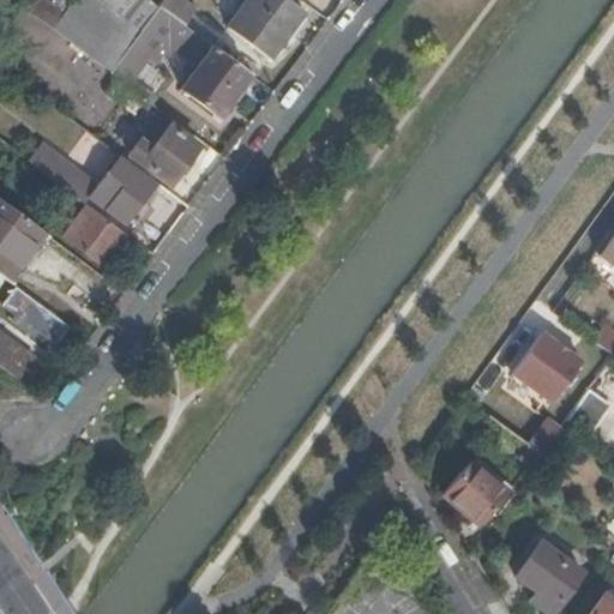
[(30,0),(23,10),(52,30),(65,13),(52,4),(47,0),(30,0)]
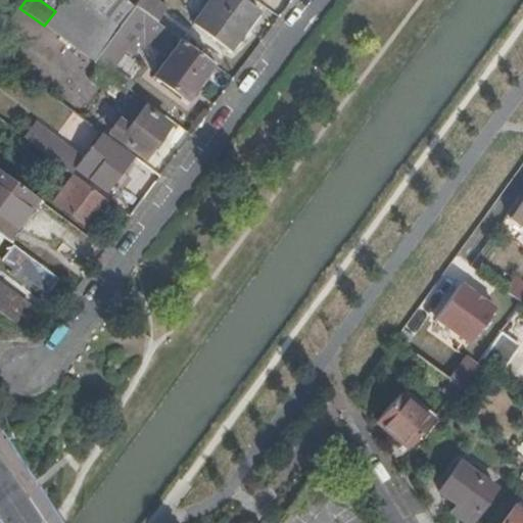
[(44,26),(94,62),(115,33),(70,0),(63,0),(59,5),(55,11),(44,26)]
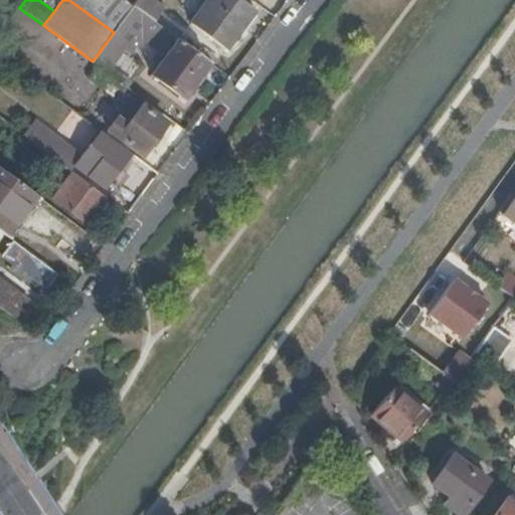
[(45,0),(43,3),(54,11),(58,5),(51,0),(45,0)]
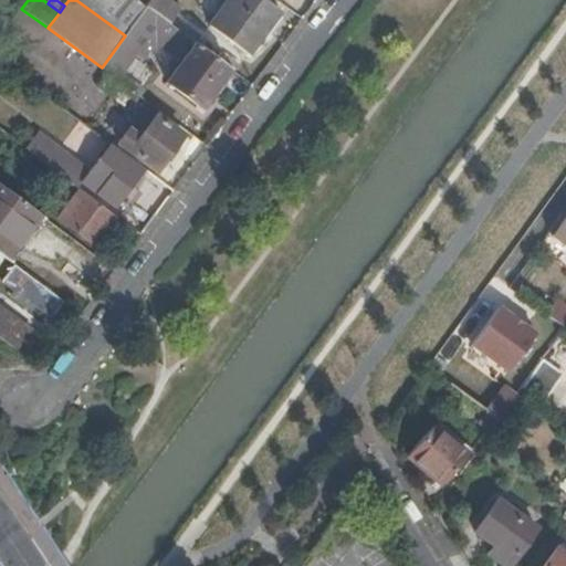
[(76,0),(125,35),(146,7),(138,0),(76,0)]
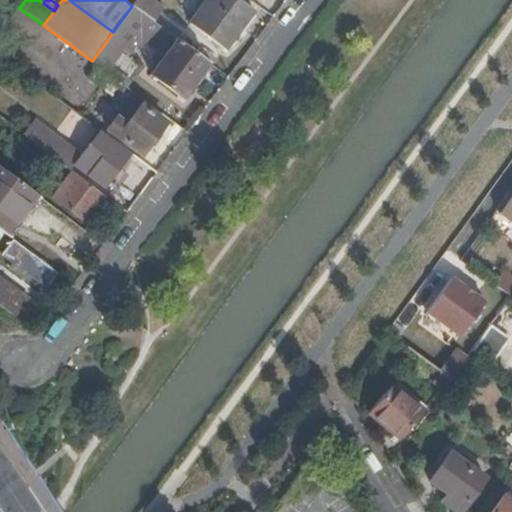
[(156,0),(138,0),(150,9),(156,0)]
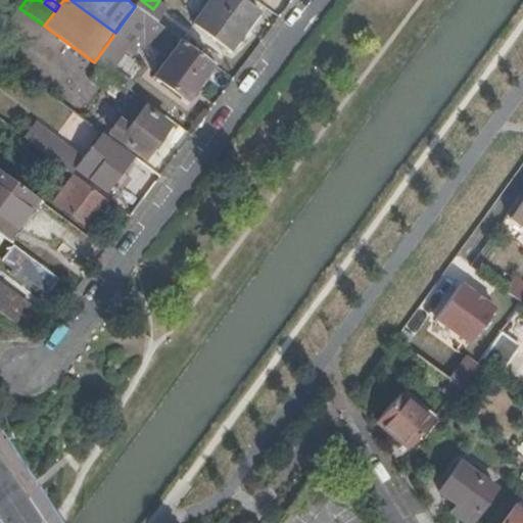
[(258,10),(244,0),(211,0),(194,24),(230,50),(258,10)]
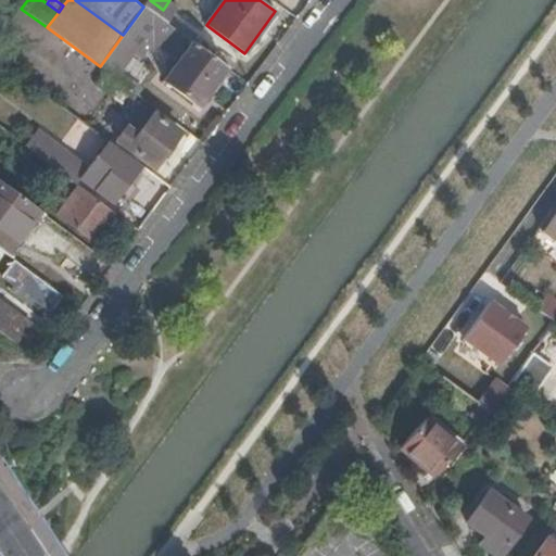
[(100,66),(115,78),(119,73),(124,66),(126,67),(134,58),(140,62),(147,53),(140,49),(154,29),(169,41),(177,30),(144,5),(143,7),(123,35),(100,66)]
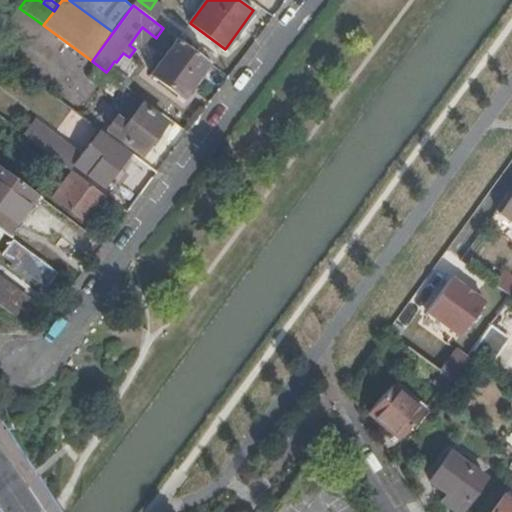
[(163,28),(156,38),(155,39),(169,50),(178,39),(163,28)]
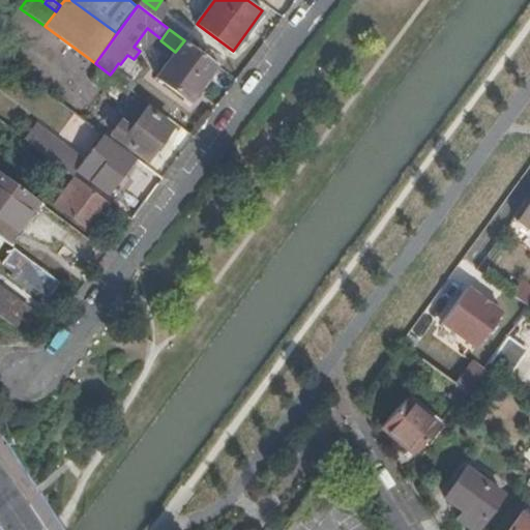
[(187,102),(200,87),(216,65),(184,40),(175,52),(155,79),(187,102)]
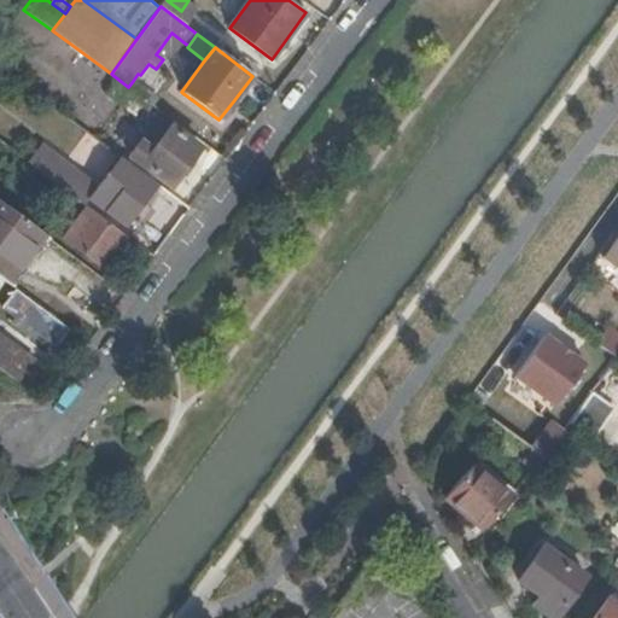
[(237,105),(256,80),(252,76),(233,101),(237,105)]
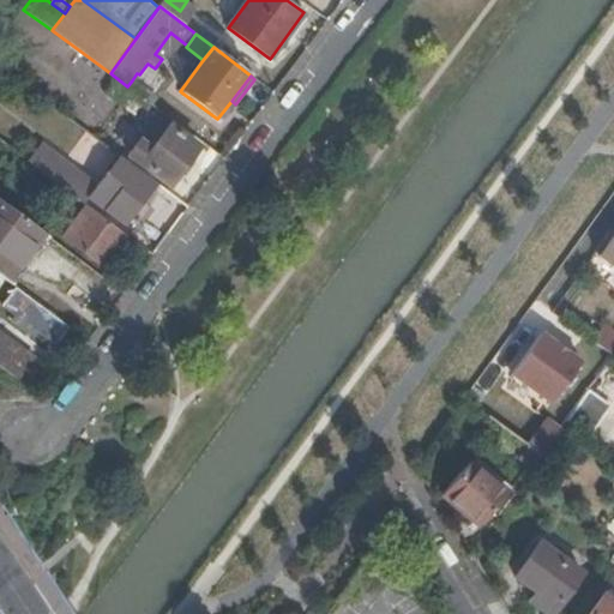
[(132,80),(127,86),(154,106),(158,101),(132,80)]
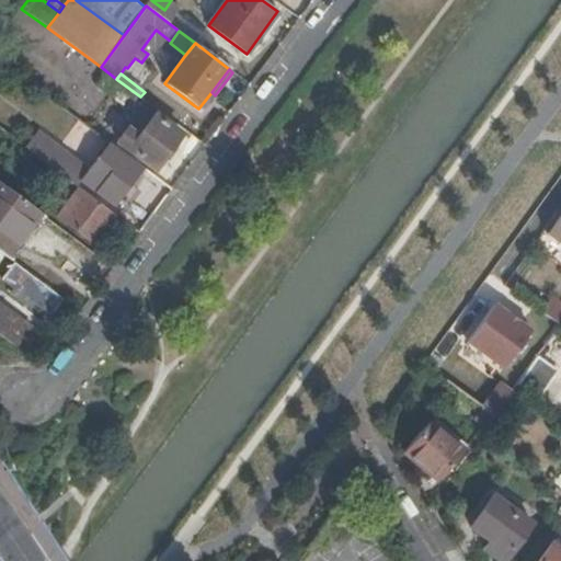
[(181,135),(155,115),(138,138),(133,135),(124,147),(155,170),(181,135)]
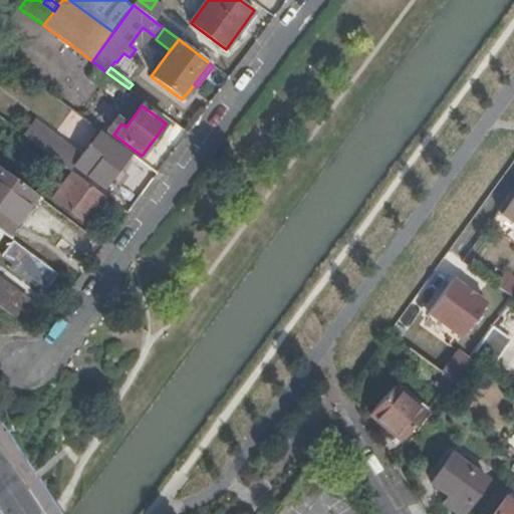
[(43,151),(49,142),(30,127),(23,136),(43,151)]
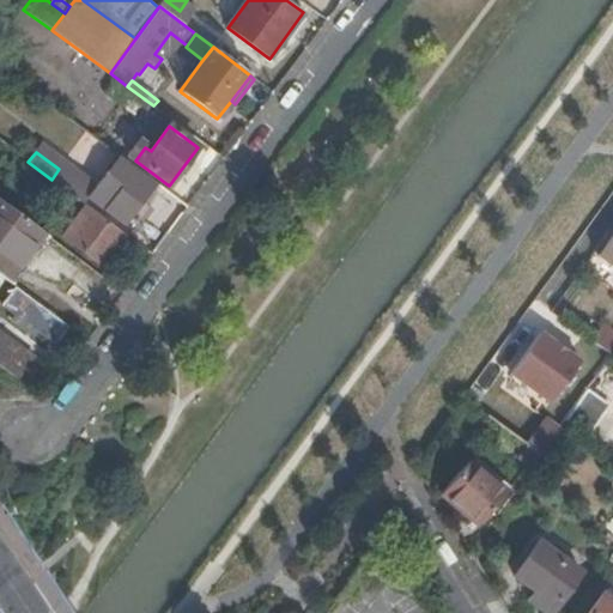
[(147,190),(149,190),(152,184),(119,159),(89,198),(123,224),(141,200),(147,190)]
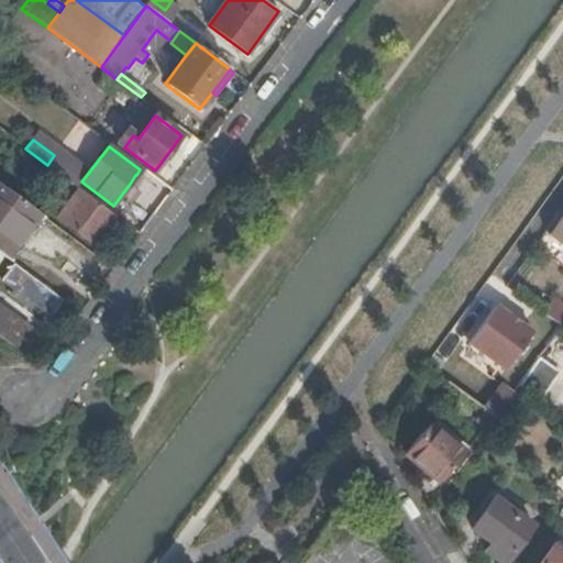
[(45,189),(57,173),(47,165),(25,148),(6,176),(23,188),(31,178),(45,189)]
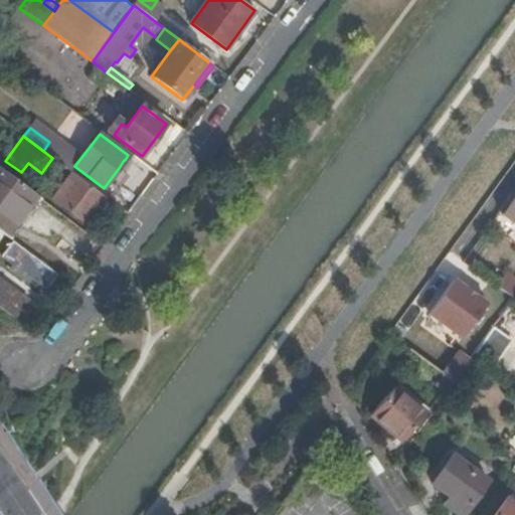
[(52,158),(65,167),(75,154),(53,137),(49,142),(43,151),(52,158)]
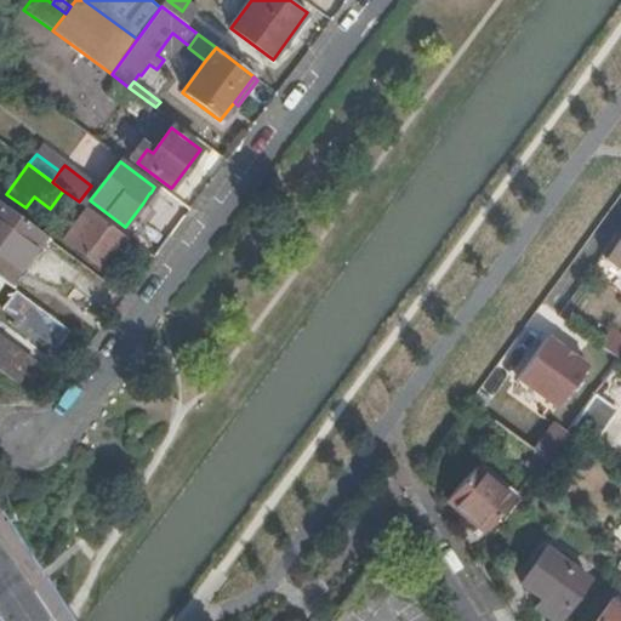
[(0,279),(10,288),(45,237),(0,203),(0,279)]
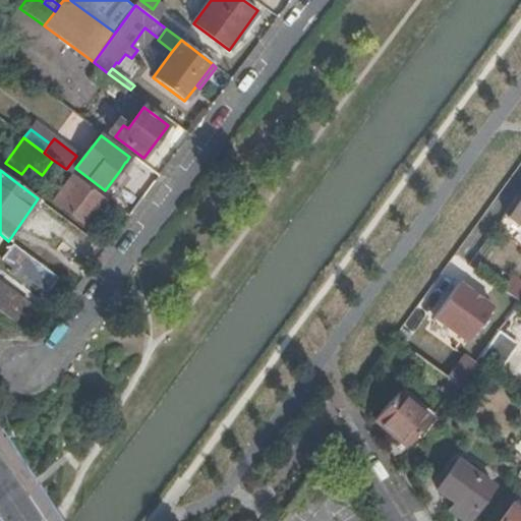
[(53,203),(89,228),(108,203),(72,176),(53,203)]
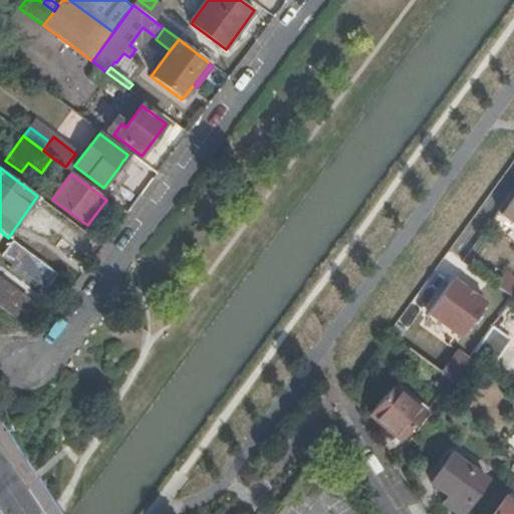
[(513,196),(500,216),(513,225),(513,196)]
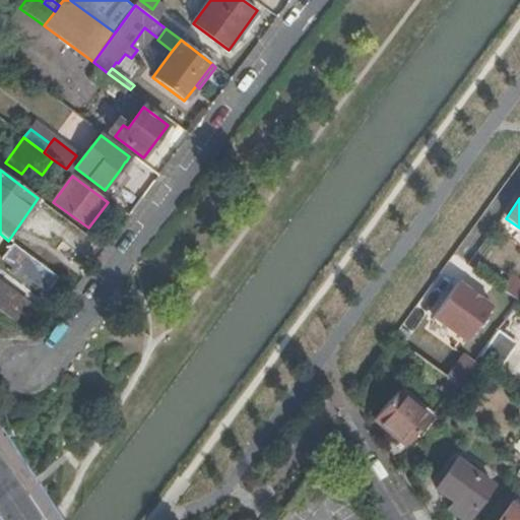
[(51,290),(59,278),(11,243),(5,249),(10,253),(7,257),(51,290)]
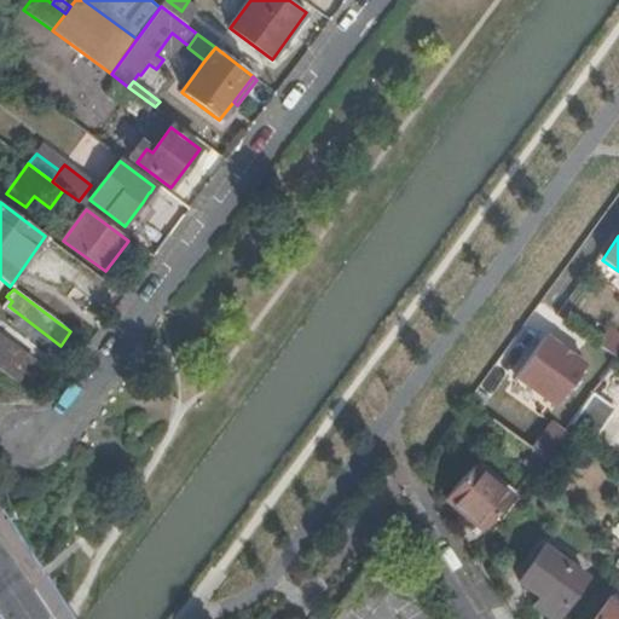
[(545,335),(515,377),(556,406),(586,365),(545,335)]
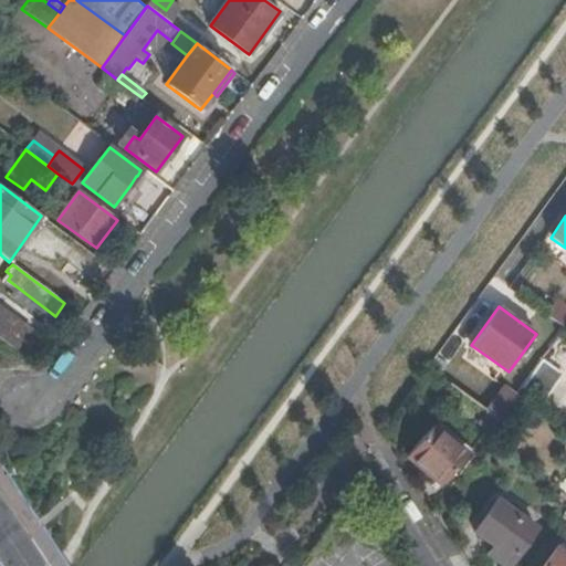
[(0,337),(14,348),(29,331),(0,308),(0,337)]
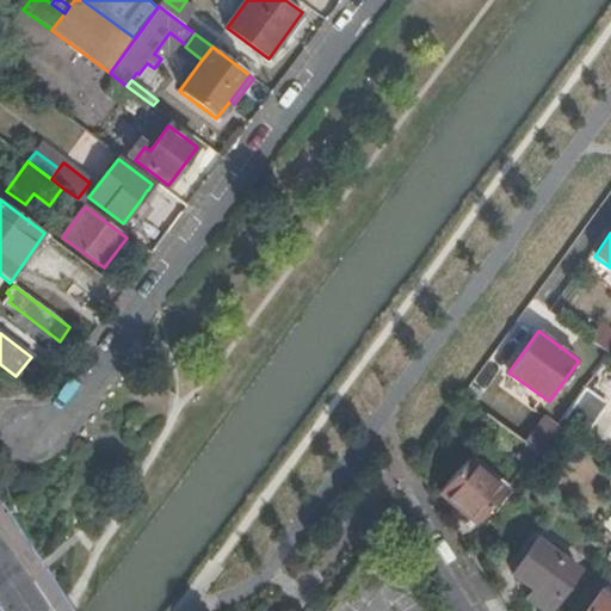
[(584,387),(561,419),(582,433),(605,402),(584,387)]
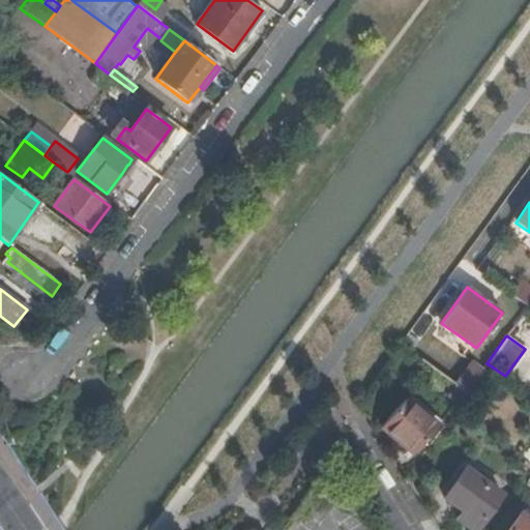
[(467,361),(458,381),(473,389),(482,370),(467,361)]
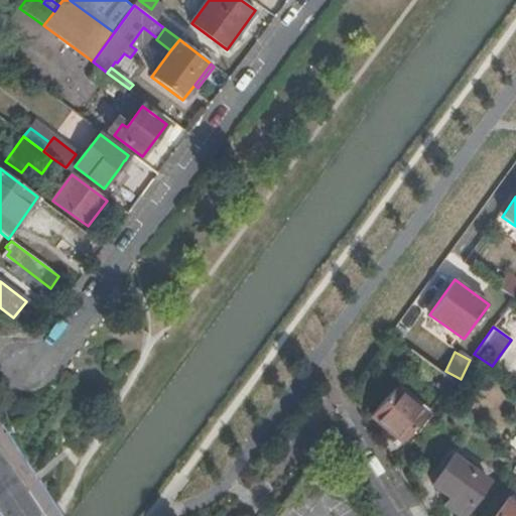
[(443,390),(447,392),(455,382),(444,375),(437,386),(443,390)]
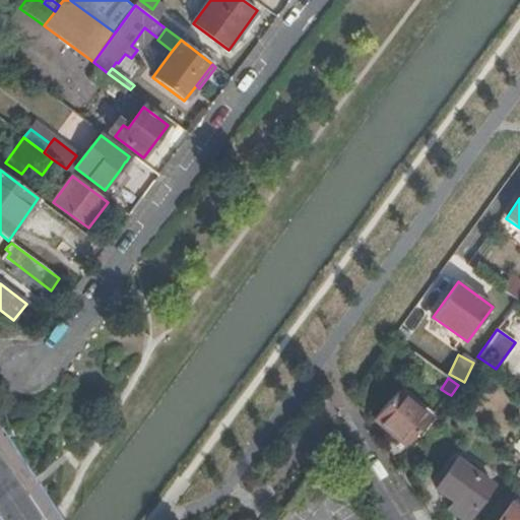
[(429,402),(404,381),(376,415),(408,442),(429,416),(423,410),(429,402)]
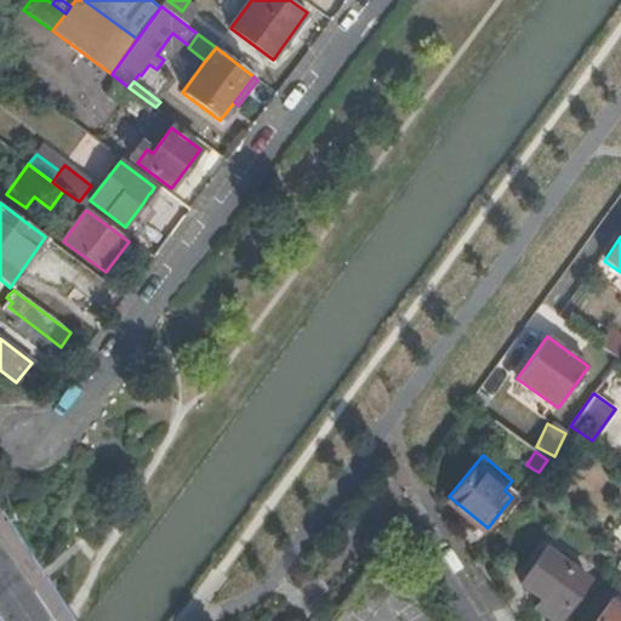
[(539,472),(534,469),(516,494),(520,497),(539,472)]
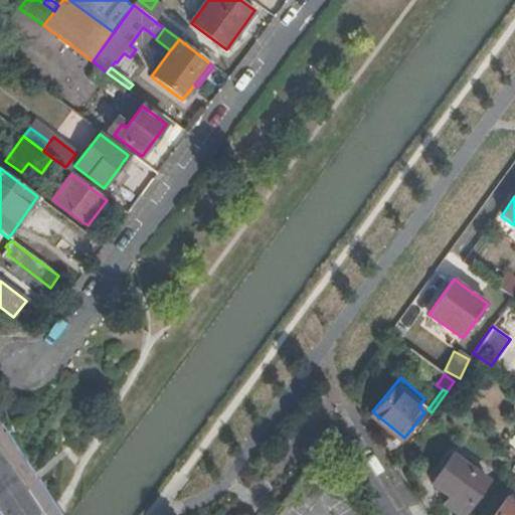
[(484,477),(451,452),(428,481),(446,494),(442,500),(458,513),(484,477)]
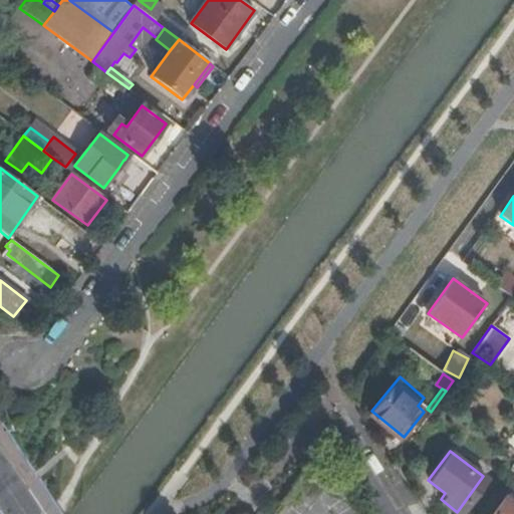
[(513,513),(513,504),(503,496),(490,513),(513,513)]
